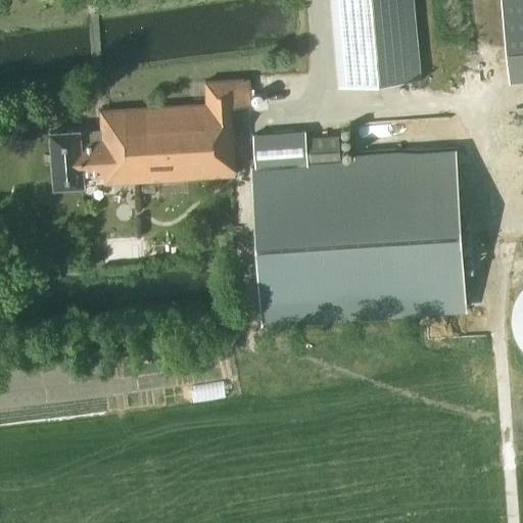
[(419,79),(412,0),(329,0),(338,86),(419,79)]
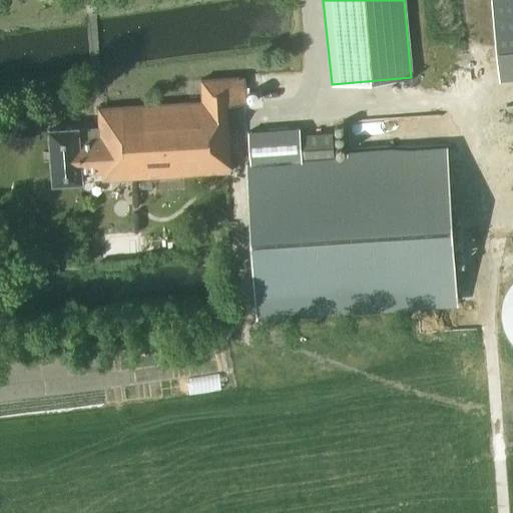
[(512,0),(485,3),(490,63),(512,60),(512,0)]
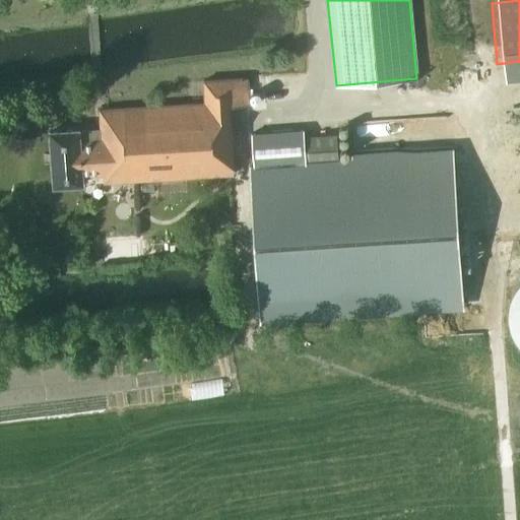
[(272,103),(270,76),(262,76),(203,80),(204,103),(99,110),(100,129),(78,130),(78,129),(49,131),(53,186),(82,184),(81,177),(103,175),(103,183),(234,174),(229,106),(272,103)]
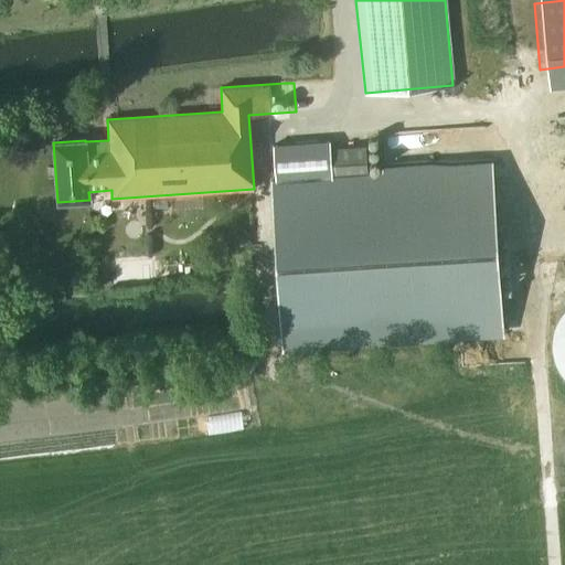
[(272,145),(274,178),(331,173),(329,140),(272,145)]
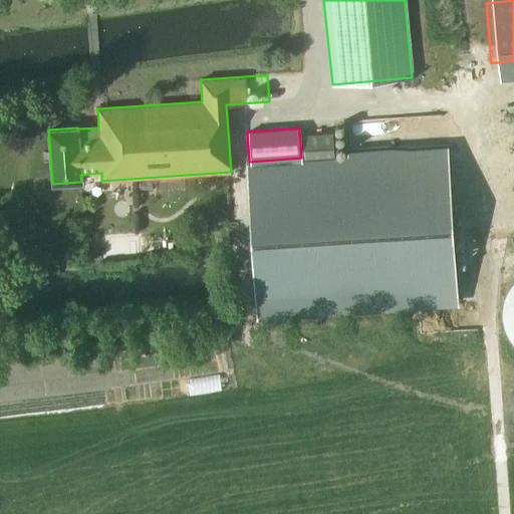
[(444,250),(438,152),(246,164),(254,286),(256,316),(442,305),(440,273),(439,251),(444,250)]
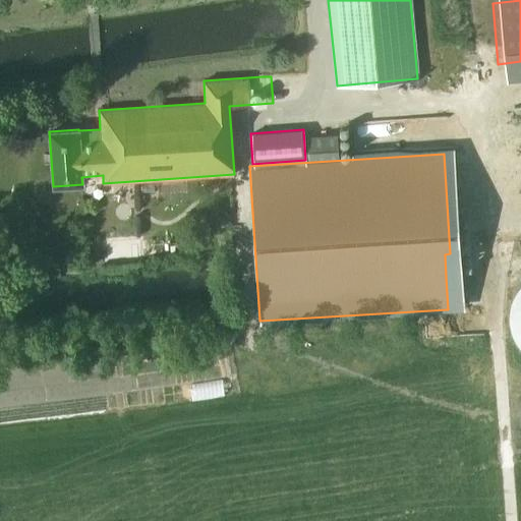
[(520,286),(514,296),(511,311),(512,328),(520,343),(520,344),(520,286)]
